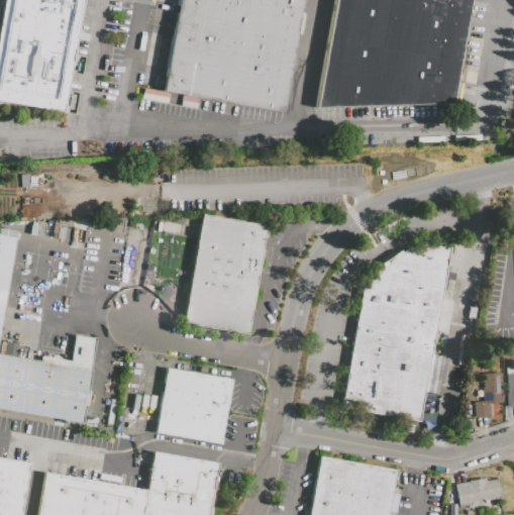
[(0,31),(6,0),(85,0),(65,112),(0,100),(0,31)]
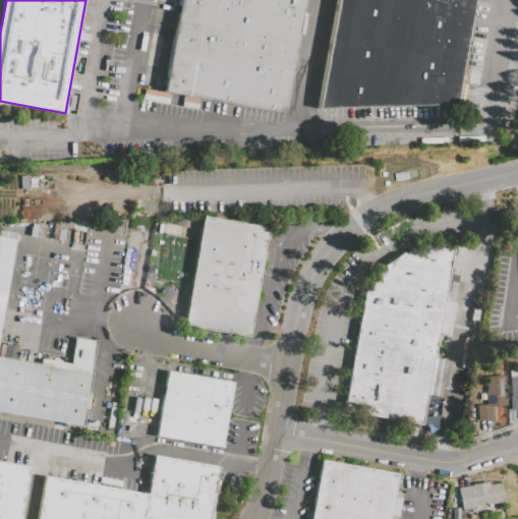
[(302,20),(295,63),(174,42),(182,0),(188,0),(302,20)]
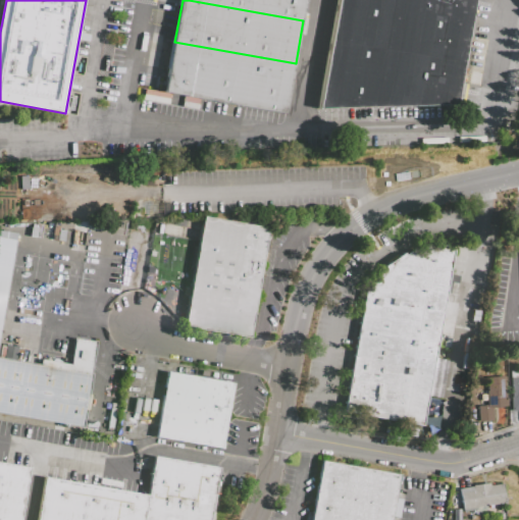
[(307,0),(303,20),(189,0),(307,0)]
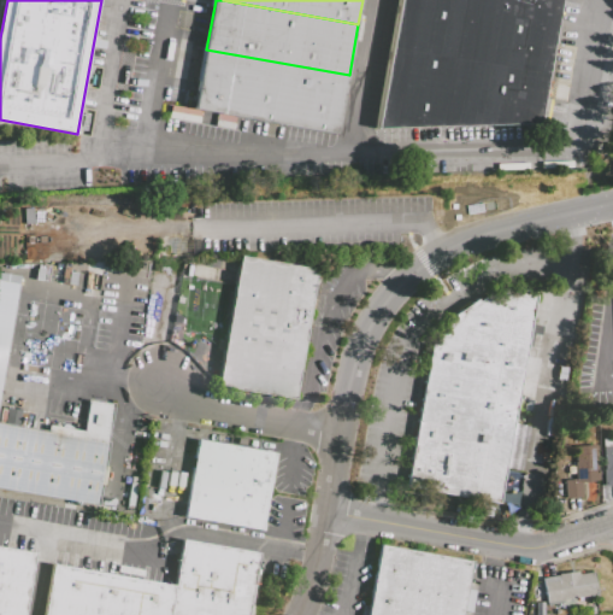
[(402,0),(381,128),(543,123),(563,11),(504,0),(402,0)]
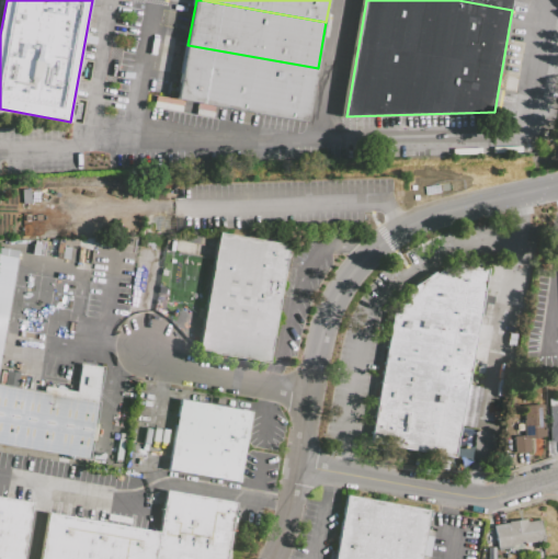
[(458,0),(512,10),(514,0),(458,0)]
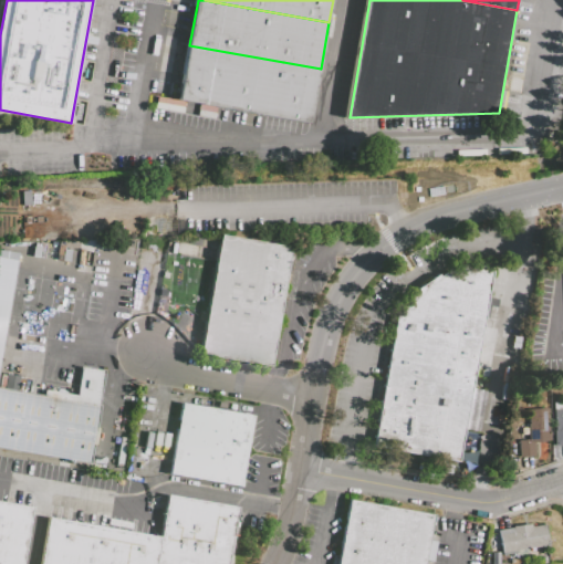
[(180,100),(311,123),(321,69),(189,45),(180,100)]
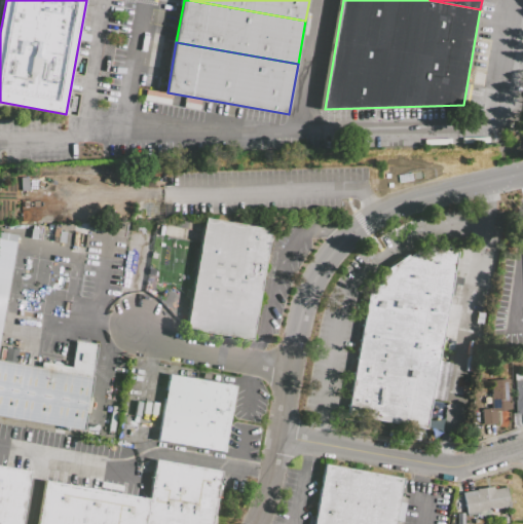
[(207,217),(272,228),(253,339),(187,328),(207,217)]
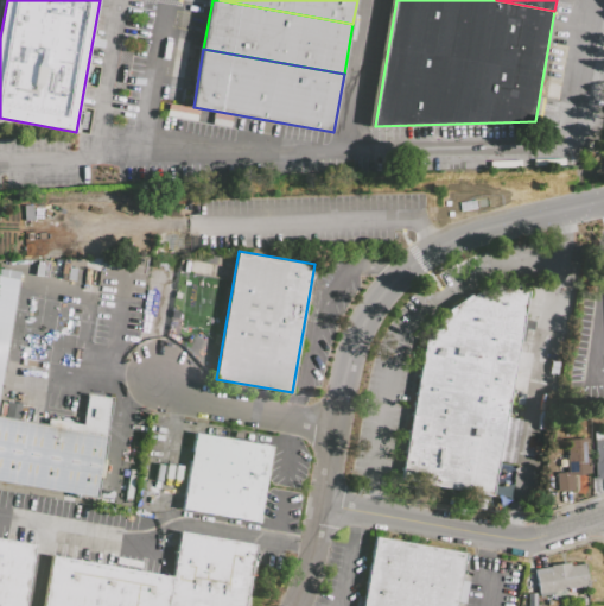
[(0,276),(20,279),(0,395),(0,416),(50,425),(51,418),(86,424),(91,392),(116,397),(99,498),(0,480),(0,276)]
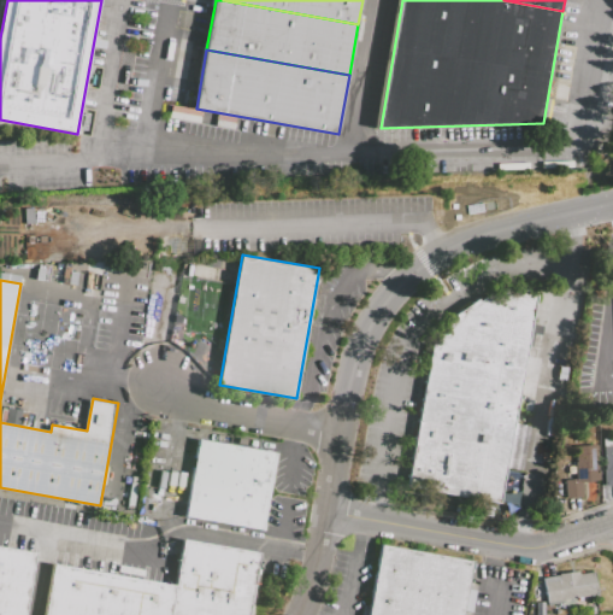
[(437,346),(412,485),(506,504),(538,329),(544,293),(522,290),(522,294),(508,292),(507,298),(494,296),(487,303),(483,299),(463,314),(465,318),(454,324),(452,337),(447,334),(443,347),(437,346)]
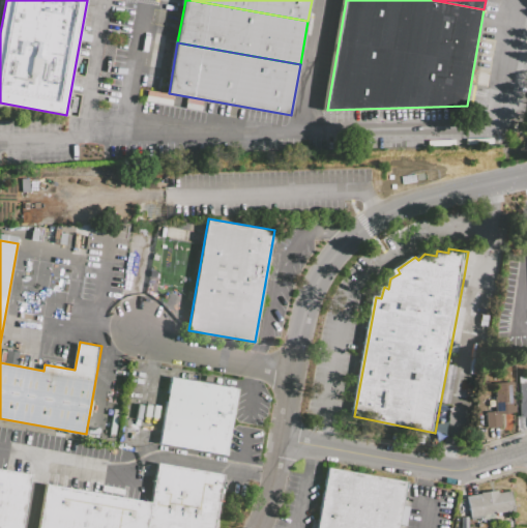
[(232,415),(168,404),(173,375),(238,386),(232,415)]
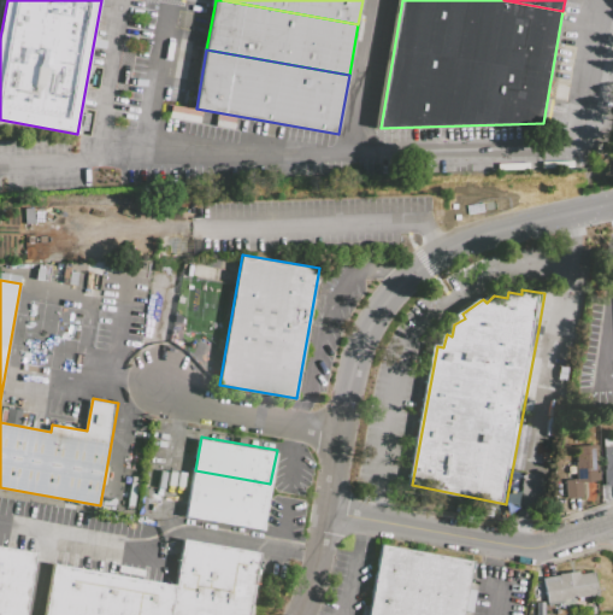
[(576,443),(577,476),(566,476),(567,496),(584,495),(583,479),(600,479),(599,443),(576,443)]
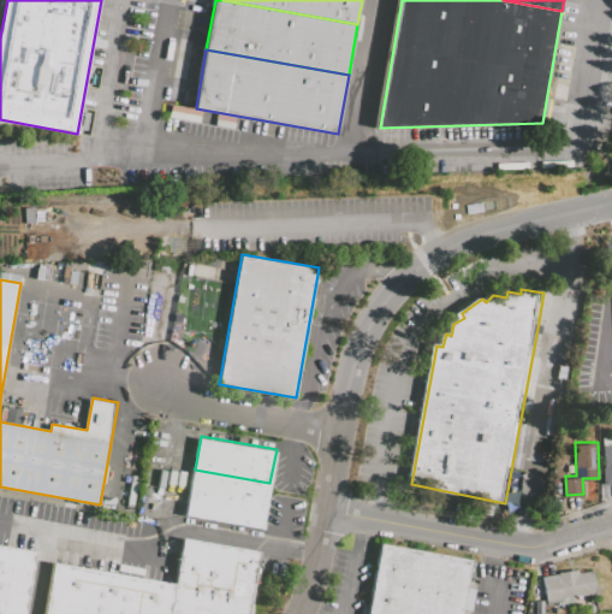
[(269,483),(262,526),(186,513),(195,470),(269,483)]
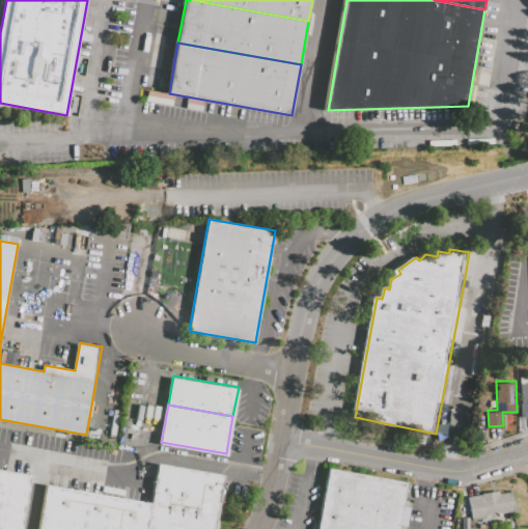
[(155,490),(160,463),(225,474),(221,501),(155,490)]
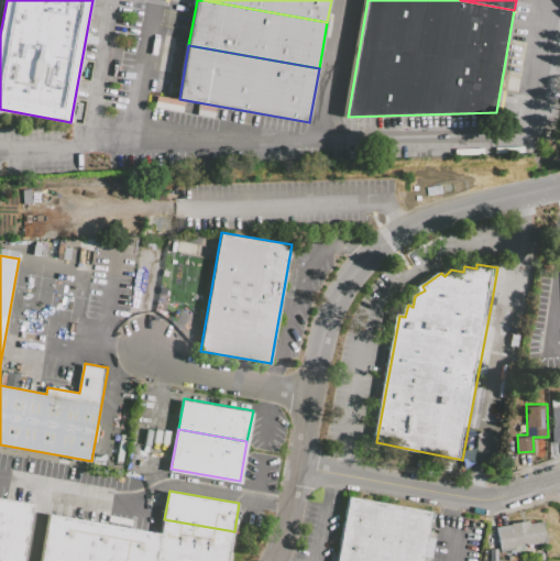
[(0,560),(0,496),(33,503),(22,560),(0,560)]
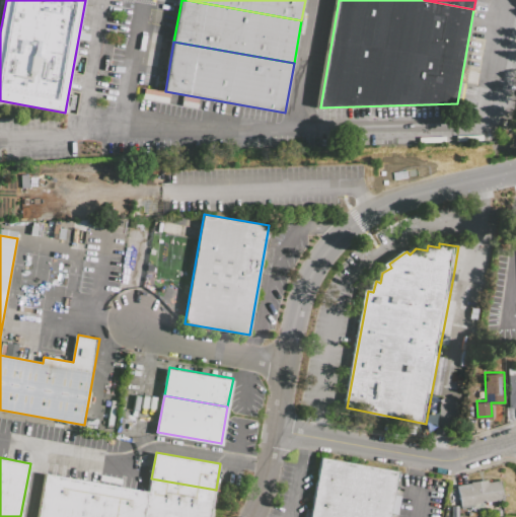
[(310,516),(322,458),(397,471),(389,516),(310,516)]
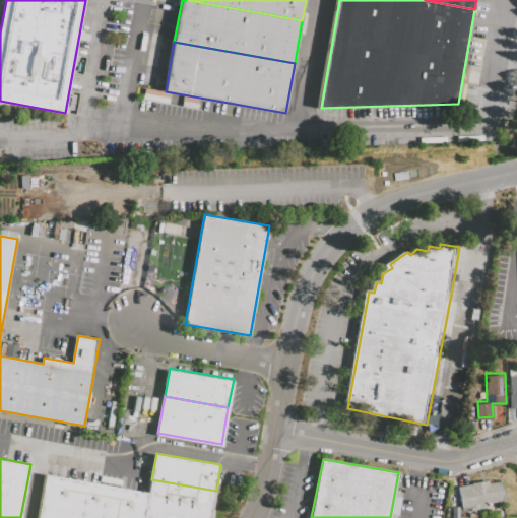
[(145,516),(144,517),(39,517),(47,473),(149,492),(145,516)]
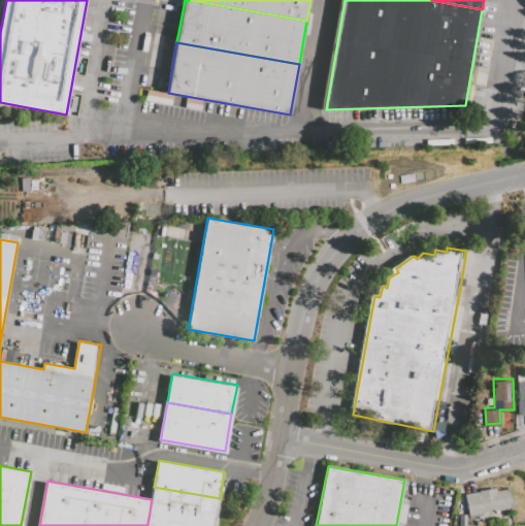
[(466,491),(469,513),(513,506),(510,485),(466,491)]
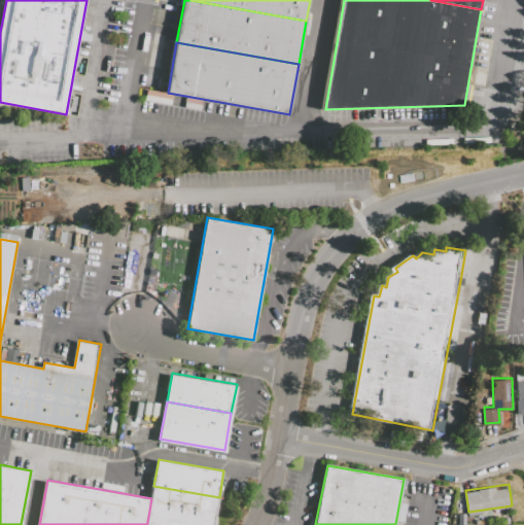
[(151,498),(153,486),(219,497),(214,524),(159,524),(147,523),(151,498)]
